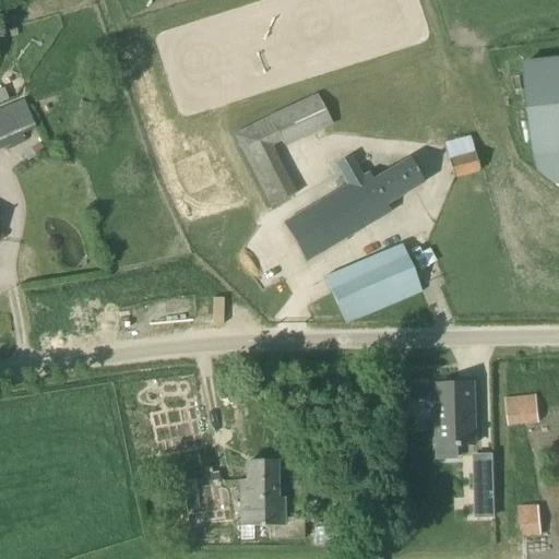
[(532,156),(556,153),(558,177),(558,59),(522,63),(532,156)]
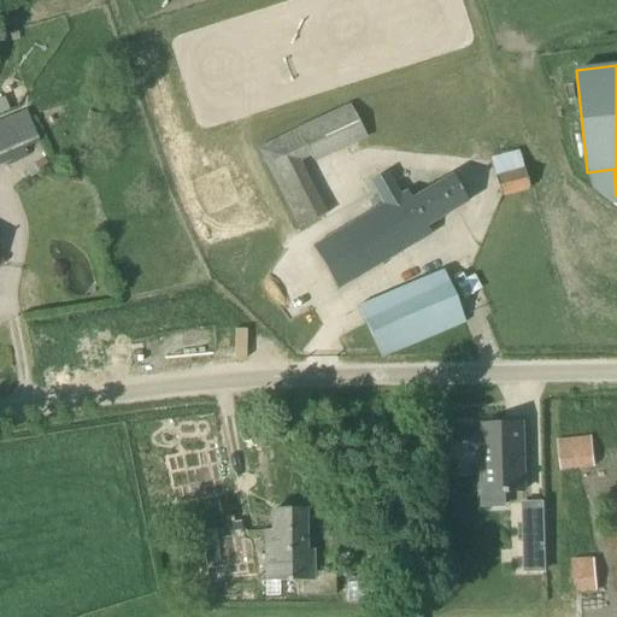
[(347,101),(258,147),(299,227),(325,213),(299,162),(310,156),(315,164),(365,137),(347,101)]
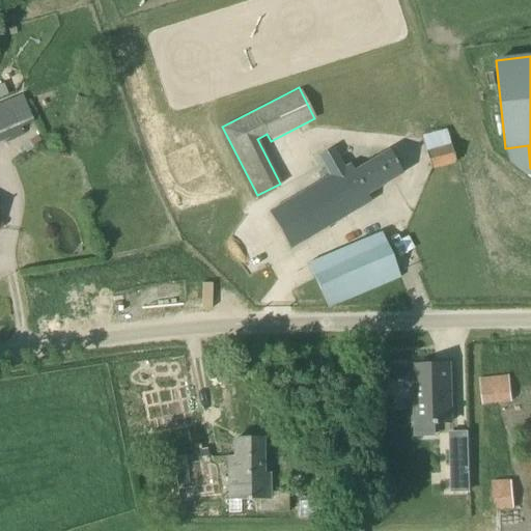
[(31,123),(20,95),(0,104),(0,141),(22,133),(20,129),(31,123)]
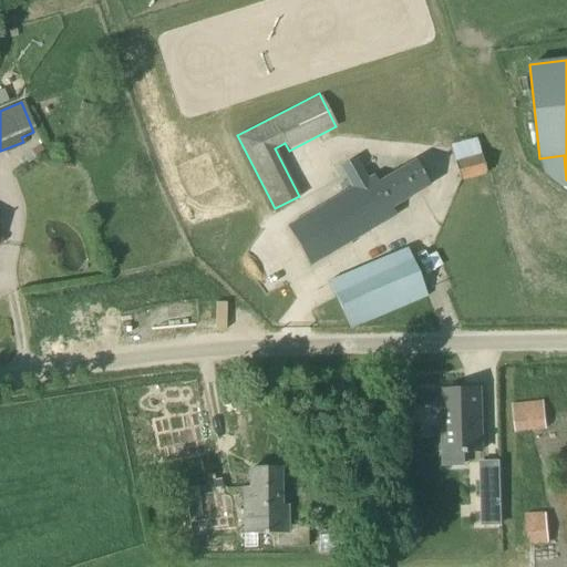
[(450,145),(460,181),(485,173),(476,137),(450,145)]
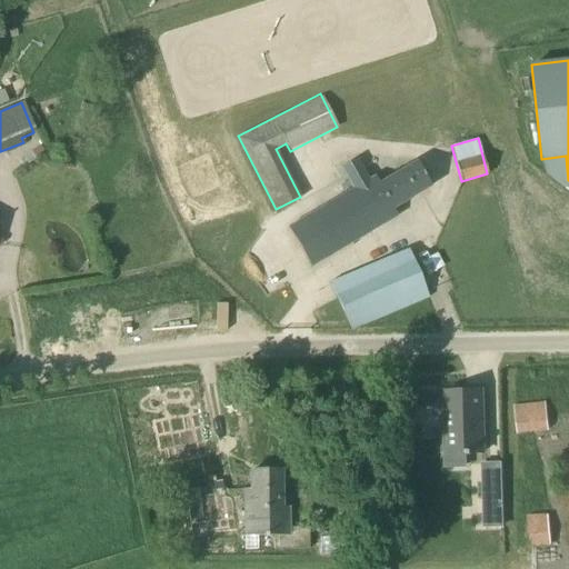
[(392,209),(429,187),(416,162),(378,183),(373,176),(367,180),(355,159),(340,167),(352,189),(287,228),(309,267),(397,217),(392,209)]
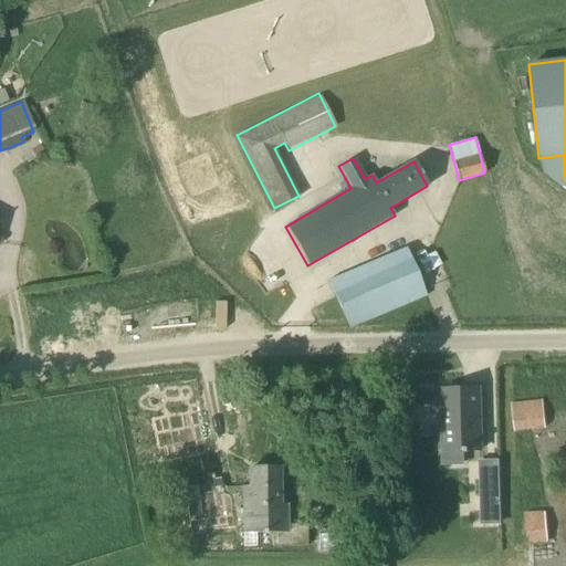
[(327,281),(349,328),(427,296),(406,248),(327,281)]
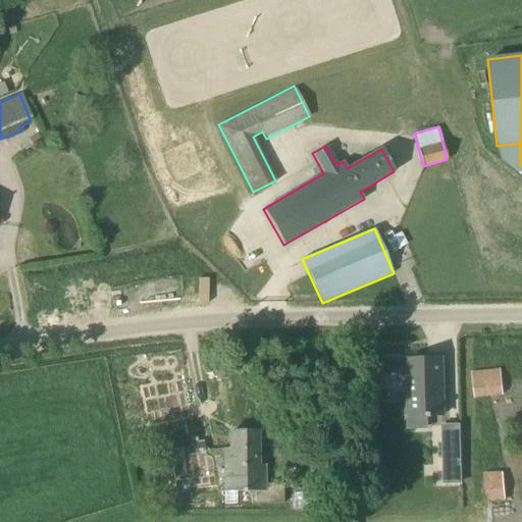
[(431,418),(431,416),(442,415),(441,359),(409,360),(410,416),(426,416),(426,418),(431,418)]
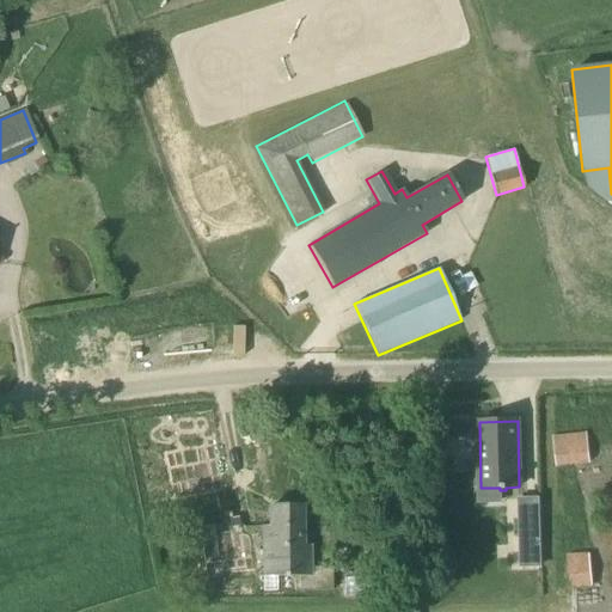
[(589,461),(588,458),(586,434),(552,438),(555,465),(589,461)]
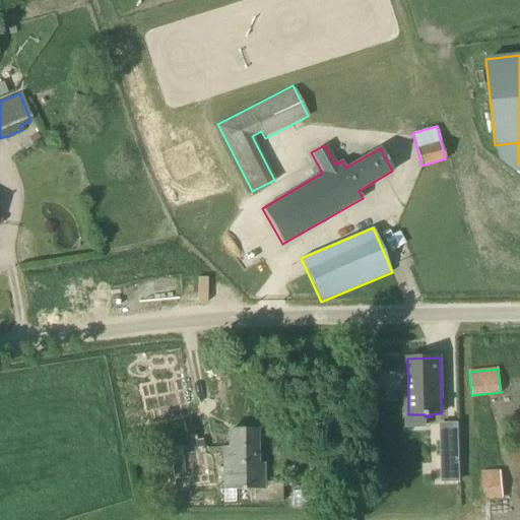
[(458,456),(457,425),(441,425),(442,457),(458,456)]
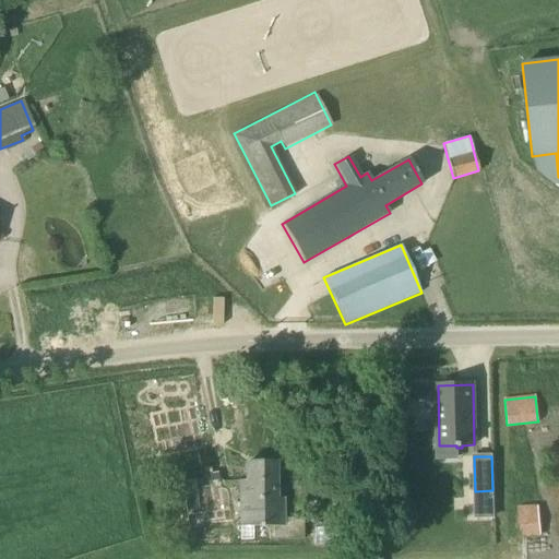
[(246,480),(239,480),(240,527),(273,526),(273,539),(304,539),(302,518),(283,519),(283,498),(276,498),(276,463),(246,463),(246,480)]
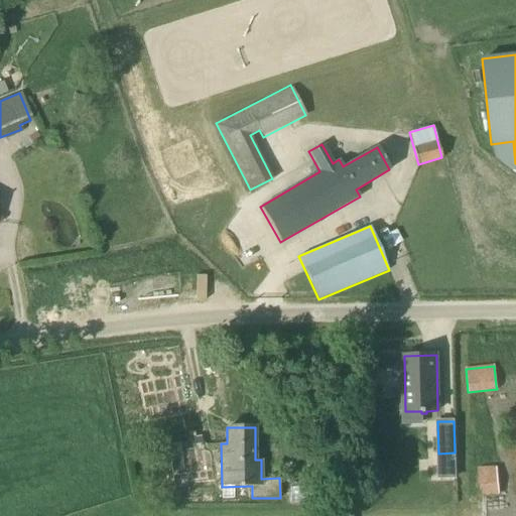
[(499,493),(497,467),(478,468),(480,495),(499,493)]
